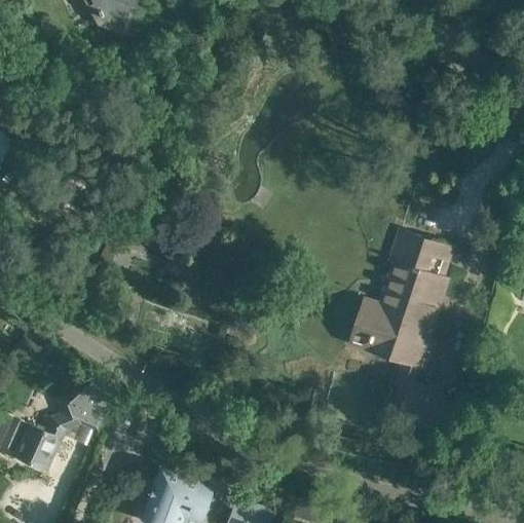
[(84,0),(99,27),(117,34),(118,32),(124,34),(134,8),(136,8),(139,0),(84,0)]
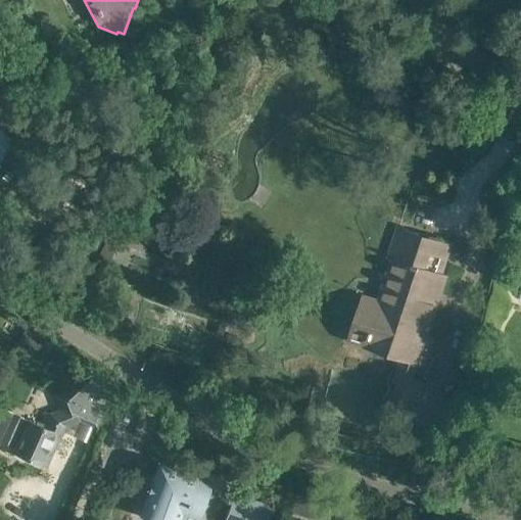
[(398,230),(388,261),(392,263),(379,301),(365,296),(349,343),(401,362),(394,384),(400,386),(389,406),(431,430),(450,398),(416,379),(419,368),(427,371),(437,340),(429,338),(448,278),(441,276),(451,247),(398,230)]
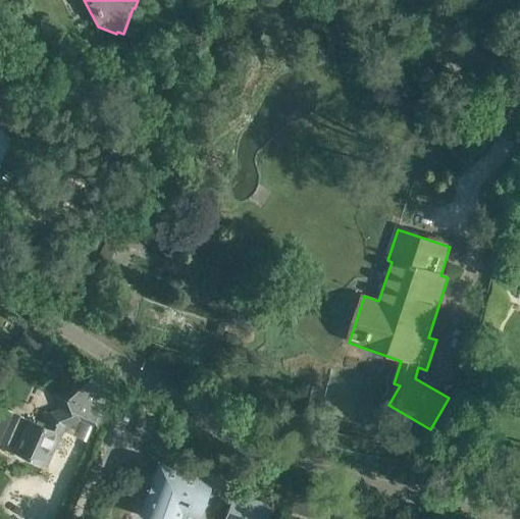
[(19,347),(33,354),(40,353),(47,341),(49,342),(51,339),(49,338),(48,339),(35,329),(33,330),(30,327),(28,330),(26,330),(19,345),(19,347)]
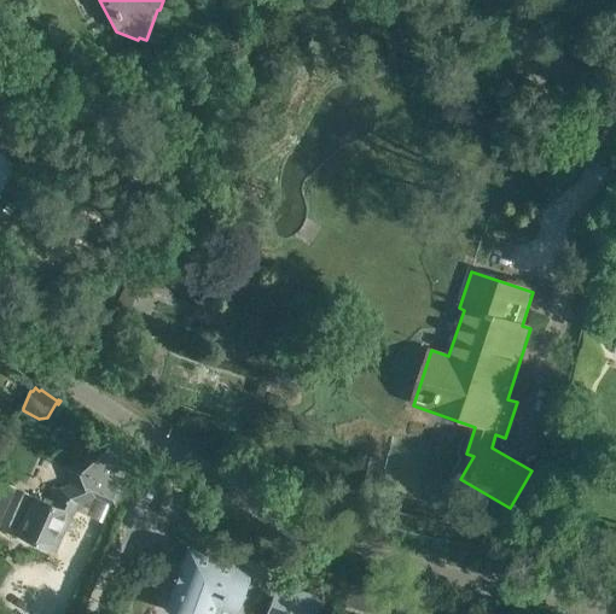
[(17,537),(56,554),(77,504),(96,498),(116,507),(133,462),(109,444),(87,465),(86,463),(68,471),(74,486),(62,493),(54,507),(35,498),(35,500),(25,495),(18,510),(19,510),(11,530),(18,533),(17,537)]
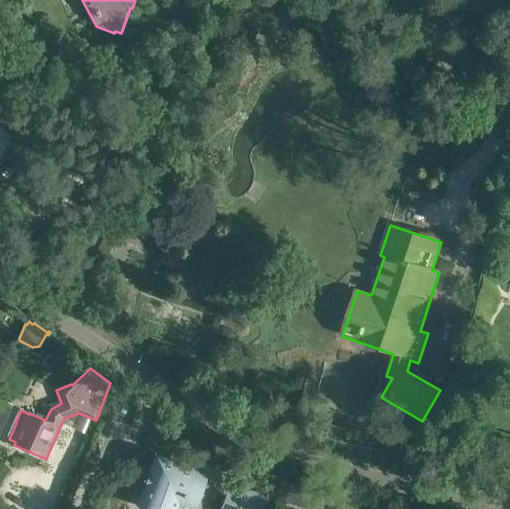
[(0,436),(14,407),(0,400),(0,436)]
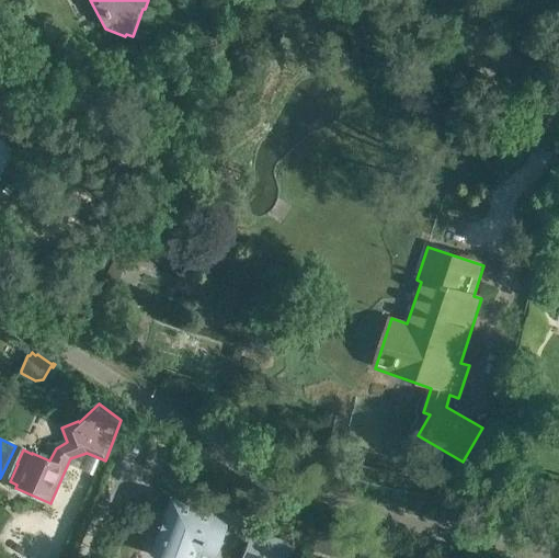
[(215,557),(230,520),(216,514),(218,508),(189,497),(186,503),(171,498),(150,555),(157,557),(215,557)]
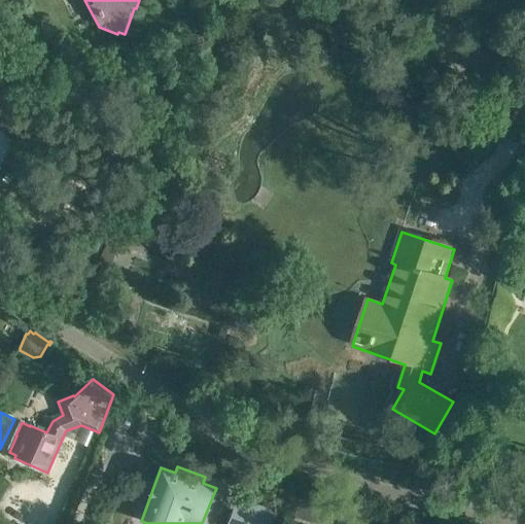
[(270,523),(274,514),(240,500),(231,523),(270,523)]
